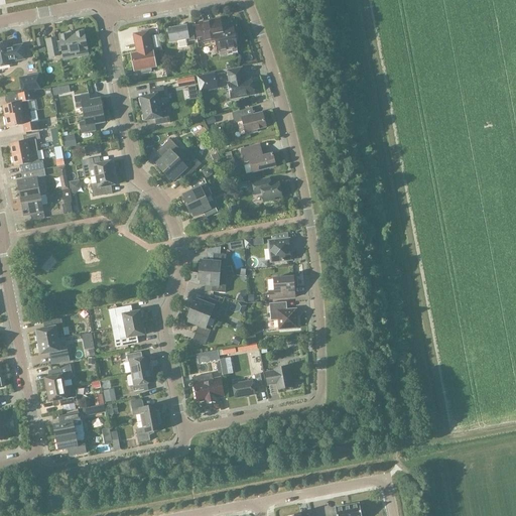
[(220,19),(200,23),(200,26),(194,27),(197,37),(202,36),(204,42),(215,40),(218,52),(237,48),(235,41),(237,39),(236,35),(234,34),(233,26),(226,28),(226,25),(223,23),(220,24),(220,19)]
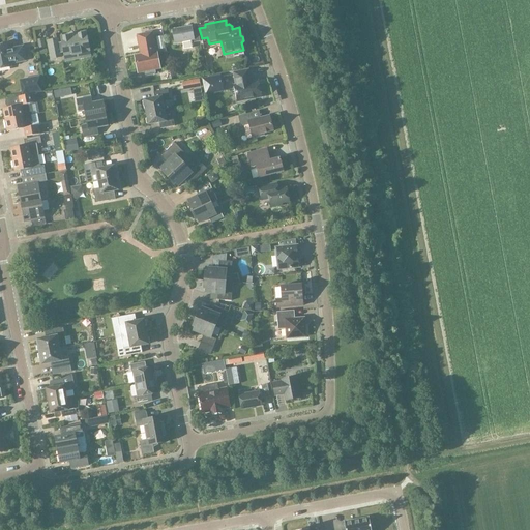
[(190,26),(172,30),(175,43),(194,40),(194,42),(200,41),(198,28),(192,29),(190,26)]
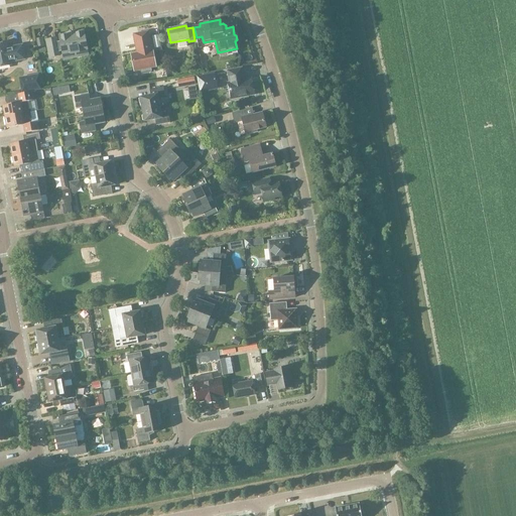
[(87,50),(84,32),(59,36),(60,42),(56,43),(56,38),(46,40),(49,57),(59,55),(58,50),(61,49),(62,54),(71,53),(71,54),(79,53),(79,51),(87,50)]
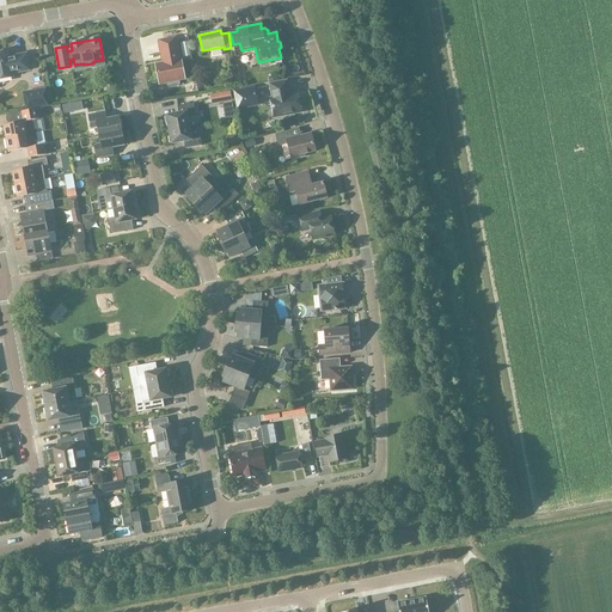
[(179,84),(178,79),(183,78),(179,61),(178,61),(175,40),(159,42),(163,60),(164,60),(165,65),(157,66),(159,83),(166,81),(167,87),(170,89),(178,86),(179,84)]
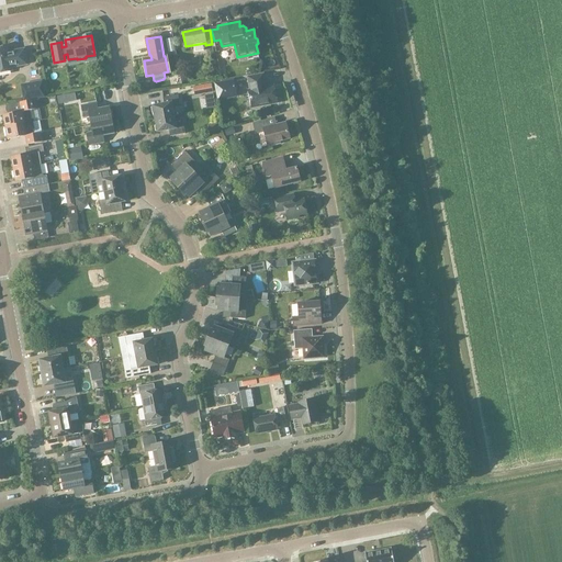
[(7,47),(0,47),(0,72),(12,71),(11,68),(26,65),(24,49),(8,53),(7,47)]
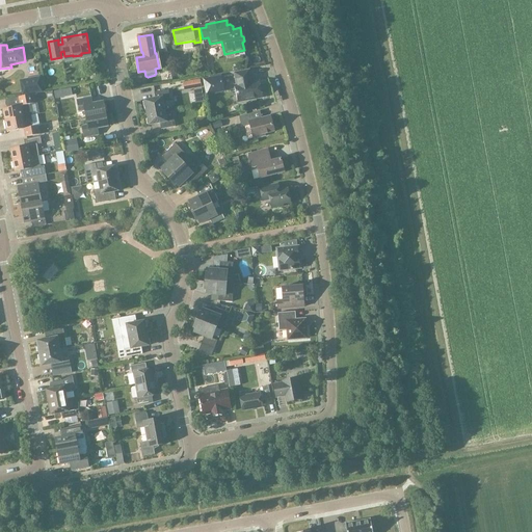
[(237,85),(235,86),(238,102),(262,98),(259,81),(250,83),(248,71),(234,73),(237,85)]
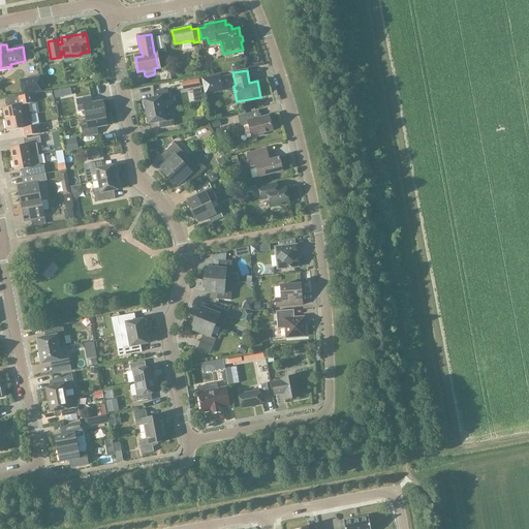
[(38,76),(20,81),(23,95),(41,92),(38,76)]
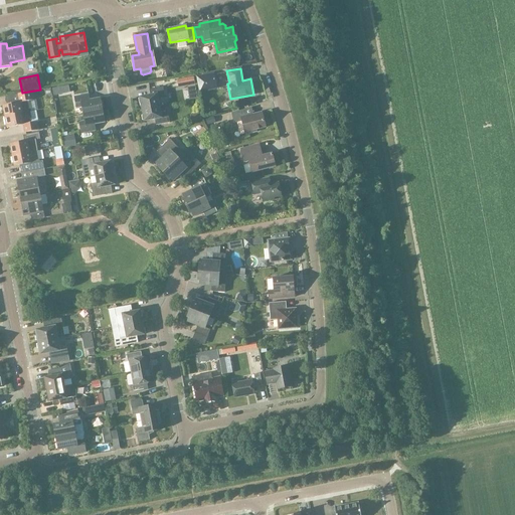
[(193,90),(193,79),(176,80),(176,91),(193,90)]
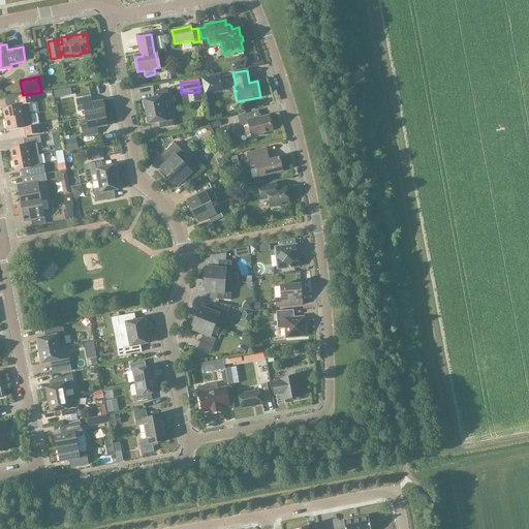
[(146,113),(163,110),(162,102),(169,101),(167,90),(153,92),(154,98),(144,100),(146,113)]
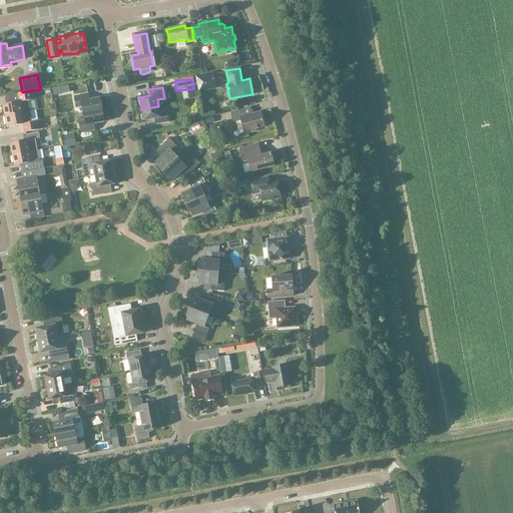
[(28,101),(32,100),(31,91),(17,94),(19,102),(2,105),(4,116),(30,111),(28,101)]
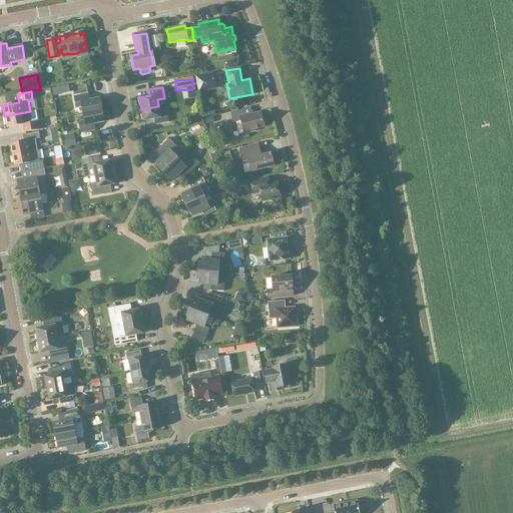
[(83,113),(101,110),(99,98),(89,100),(88,94),(74,97),(76,107),(81,106),(83,113)]
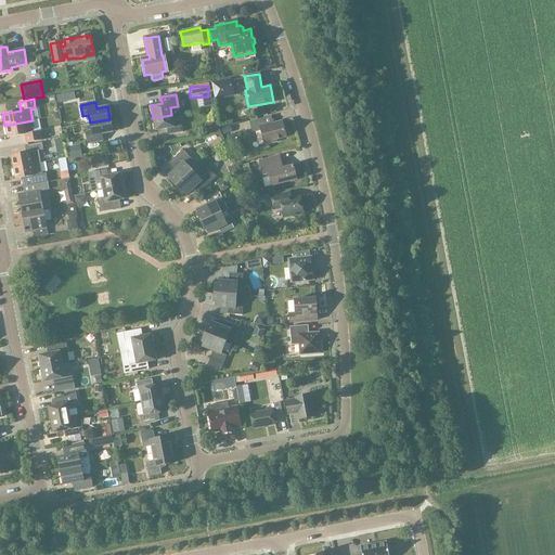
[(171,115),(153,118),(155,131),(167,129),(168,134),(182,132),(180,120),(172,121),(171,115)]
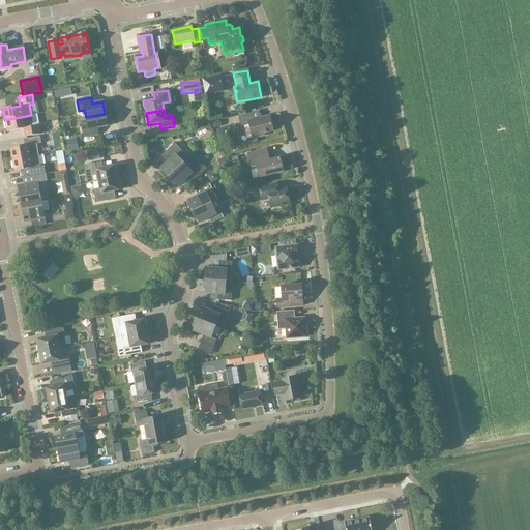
[(252,113),(238,117),(240,126),(248,124),(253,139),(264,136),(263,134),(272,130),(269,116),(254,120),(252,113)]
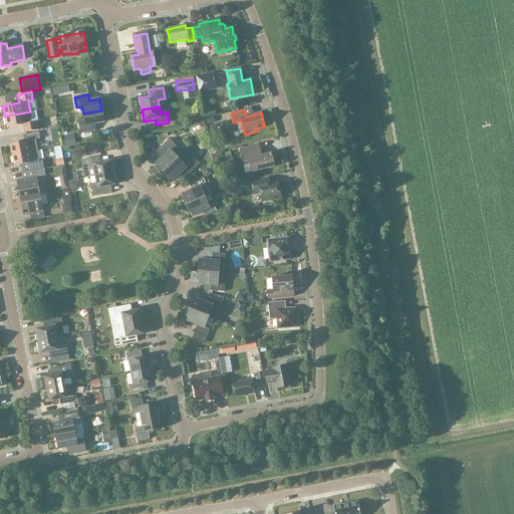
[(101,110),(83,113),(84,121),(79,122),(80,133),(94,131),(93,124),(104,122),(101,110)]
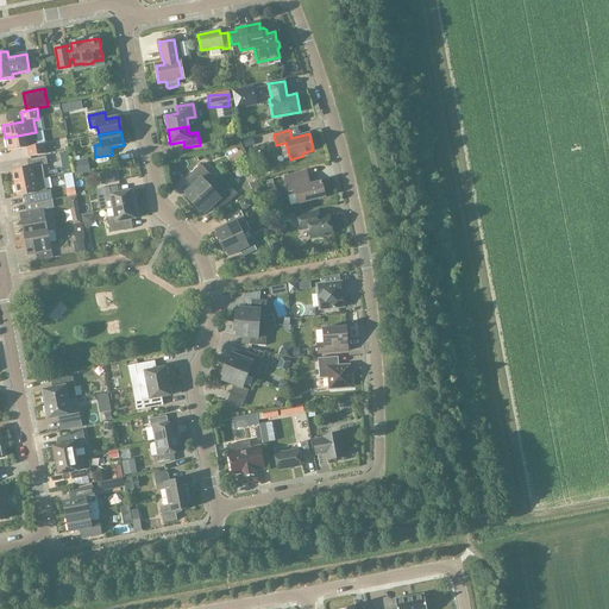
[(44,144),(37,145),(36,142),(37,140),(36,132),(5,138),(8,151),(27,148),(29,157),(45,154),(44,144)]
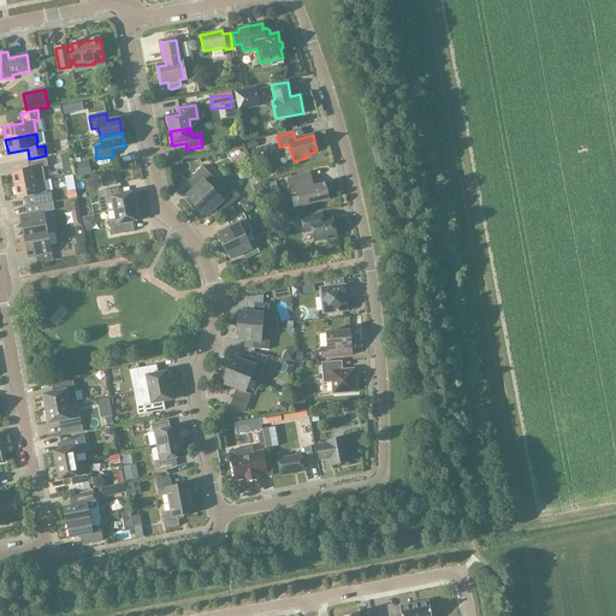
[(15,185),(36,182),(43,181),(41,172),(41,167),(48,166),(46,158),(28,161),(29,170),(12,172),(15,185)]
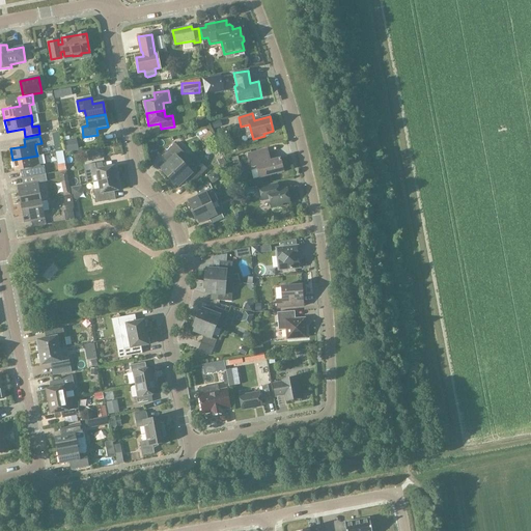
[(168,178),(189,159),(174,143),(162,156),(162,157),(164,155),(169,161),(161,169),(164,171),(163,173),(168,178)]
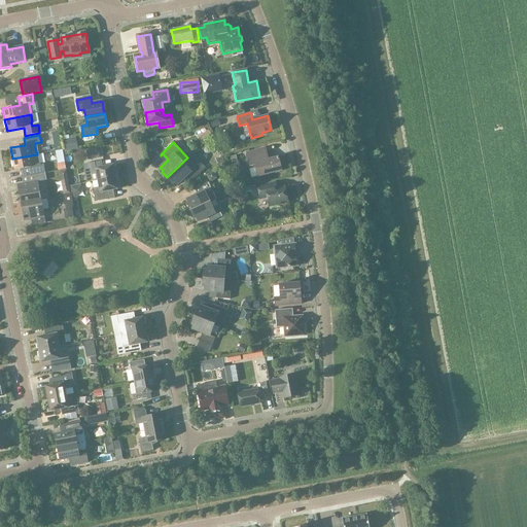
[(255,168),(257,177),(281,171),(278,157),(268,160),(265,148),(246,153),(250,169),(255,168)]
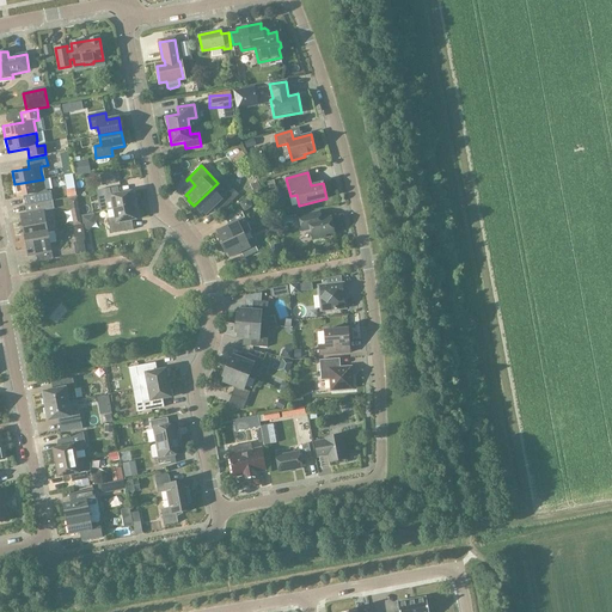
[(50,191),(46,191),(43,179),(36,181),(14,184),(17,197),(32,195),(35,204),(53,201),(50,191)]
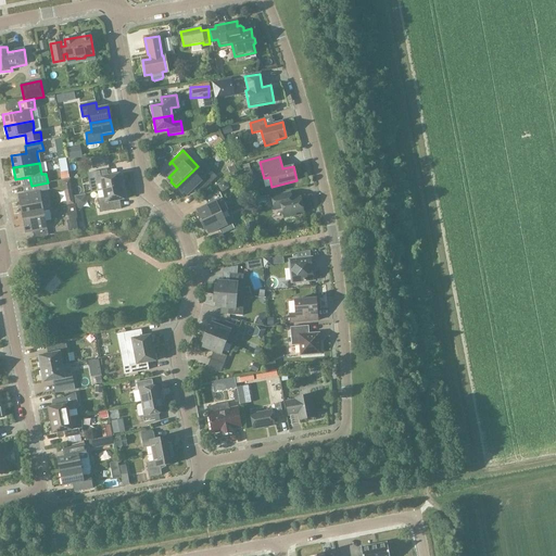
[(204,177),(197,168),(199,166),(198,166),(176,187),(182,193),(184,192),(187,196),(196,187),(200,192),(213,180),(207,174),(204,177)]
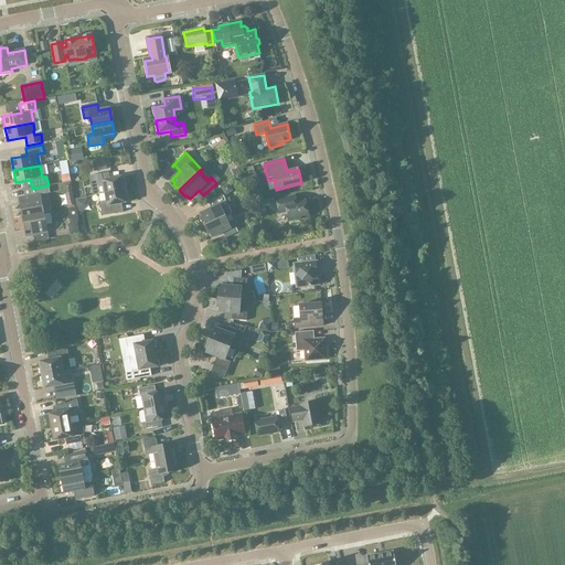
[(125,187),(123,179),(121,179),(121,177),(109,179),(108,172),(94,176),(96,188),(103,187),(104,193),(124,190),(123,187),(125,187)]
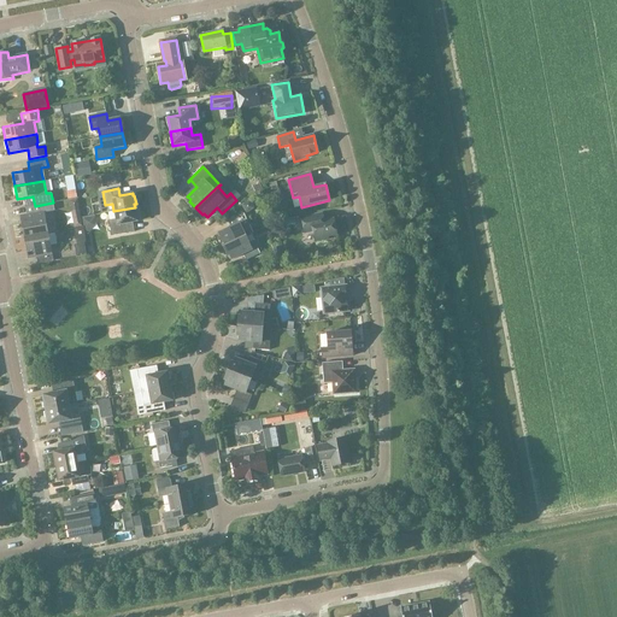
[(66,204),(70,218),(80,216),(76,203),(66,204)]
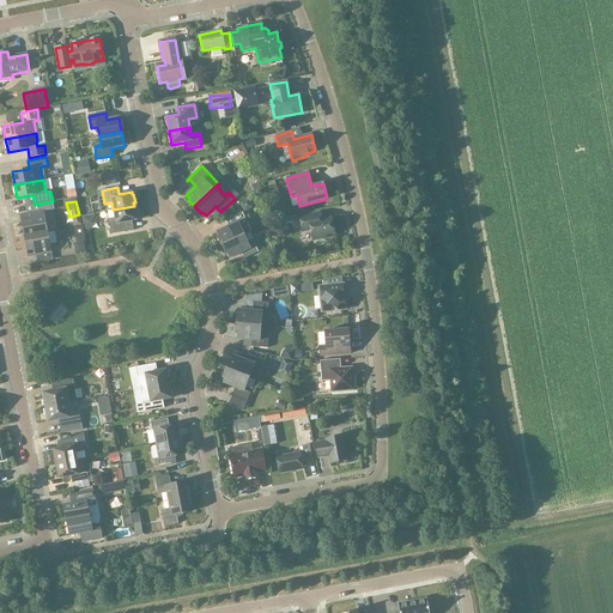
[(115,218),(107,219),(109,235),(126,232),(125,223),(137,220),(137,218),(138,218),(137,210),(134,210),(134,206),(113,210),(115,218)]
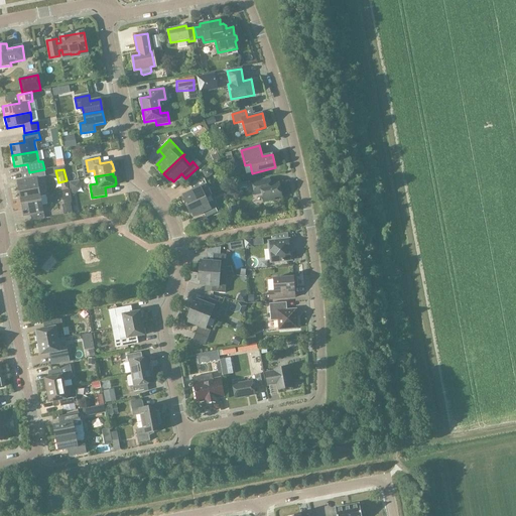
[(20,199),(39,195),(36,177),(17,180),(20,199)]
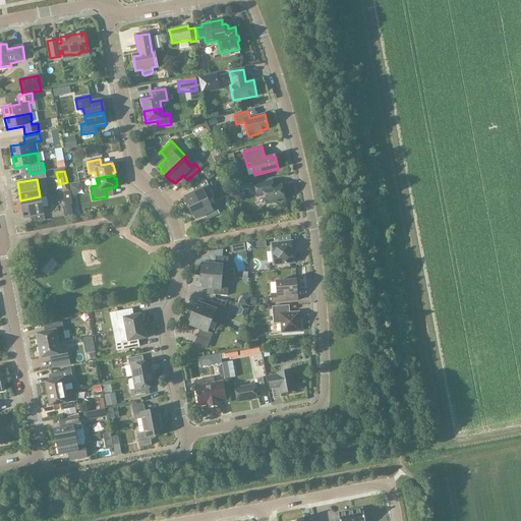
[(207,199),(207,200),(214,197),(206,180),(192,187),(194,192),(184,197),(186,200),(184,201),(188,209),(207,199)]
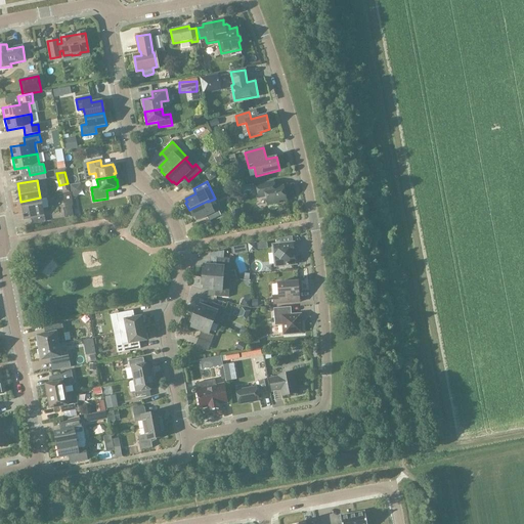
[(269,182),(256,185),(258,198),(265,197),(267,206),(277,203),(277,202),(286,200),(284,186),(271,189),(269,182)]
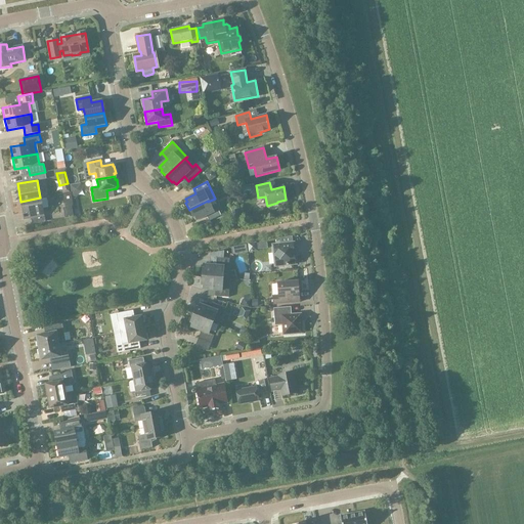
[(71,195),(61,195),(61,207),(71,207),(71,195)]
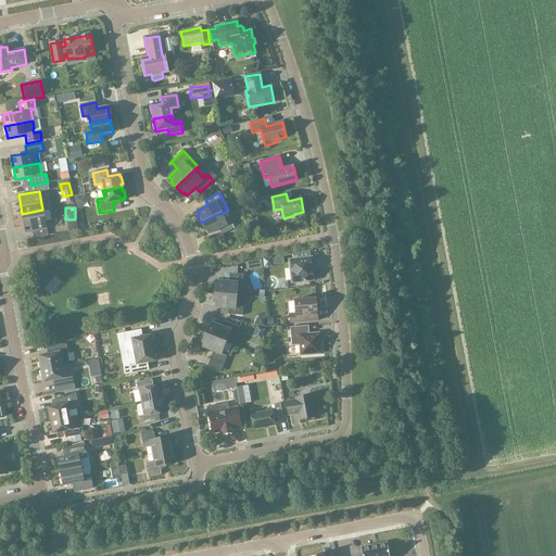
[(42,210),(22,214),(25,234),(47,229),(42,210)]
